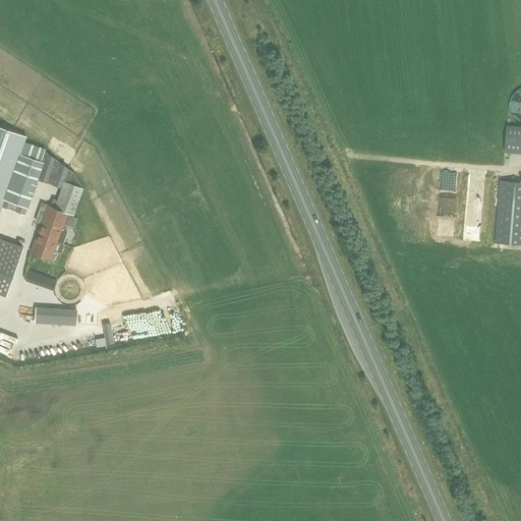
[(520,152),(520,126),(507,126),(505,151),(520,152)]
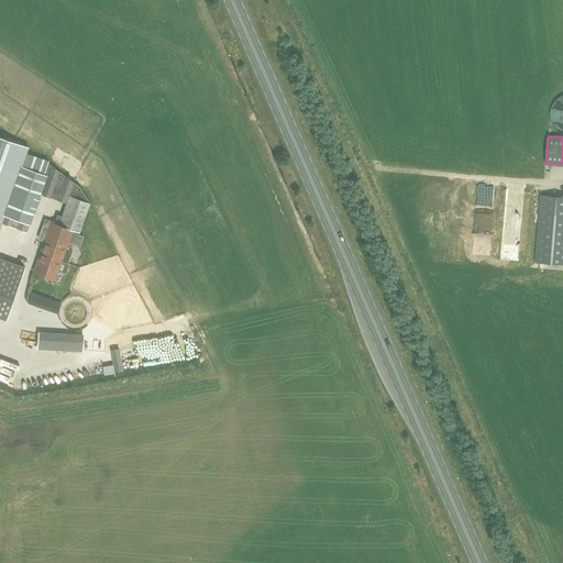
[(0,224),(1,222),(26,231),(29,224),(40,192),(66,201),(63,211),(69,213),(68,219),(61,217),(57,214),(54,223),(51,222),(45,241),(34,271),(33,273),(54,280),(54,279),(57,280),(58,280),(61,274),(61,273),(57,272),(61,261),(63,262),(67,263),(72,251),(70,246),(68,246),(69,244),(79,247),(83,238),(73,234),(74,231),(79,232),(89,203),(78,186),(66,177),(47,163),(48,162),(25,154),(28,147),(0,138),(0,224)]
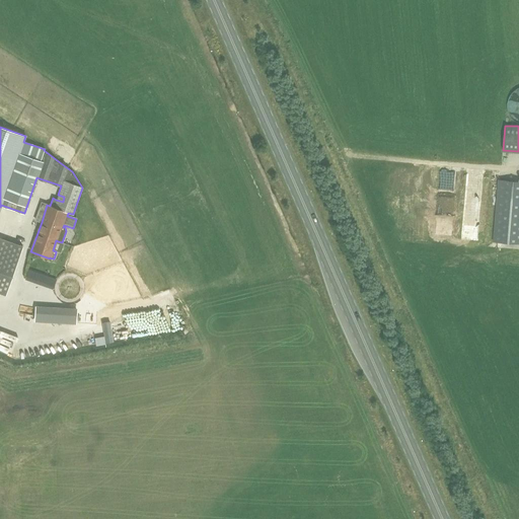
[(0,238),(0,292),(0,293),(5,295),(22,246),(0,238)]
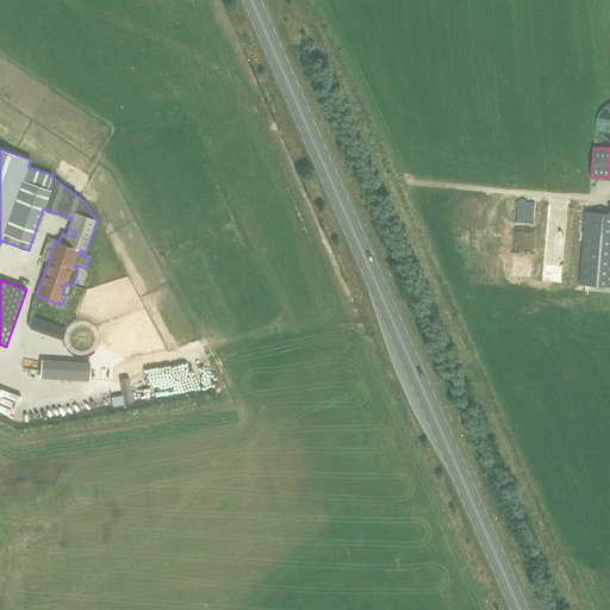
[(33,317),(30,327),(63,338),(67,329),(33,317)]
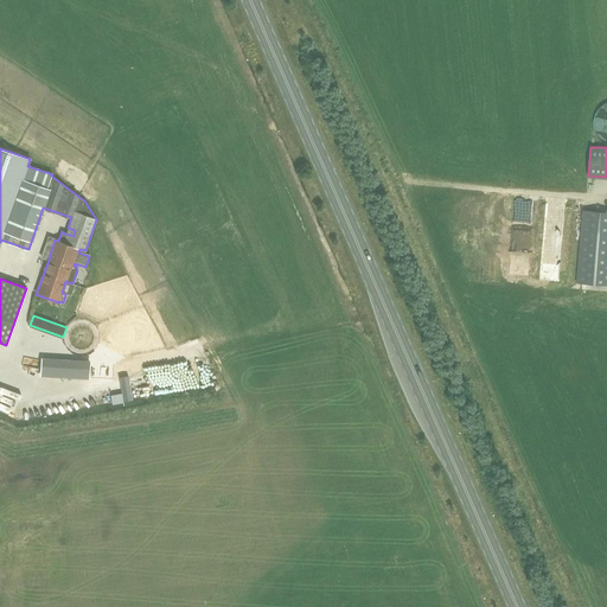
[(179,376),(133,379),(133,382),(109,384),(110,396),(180,389),(179,376)]
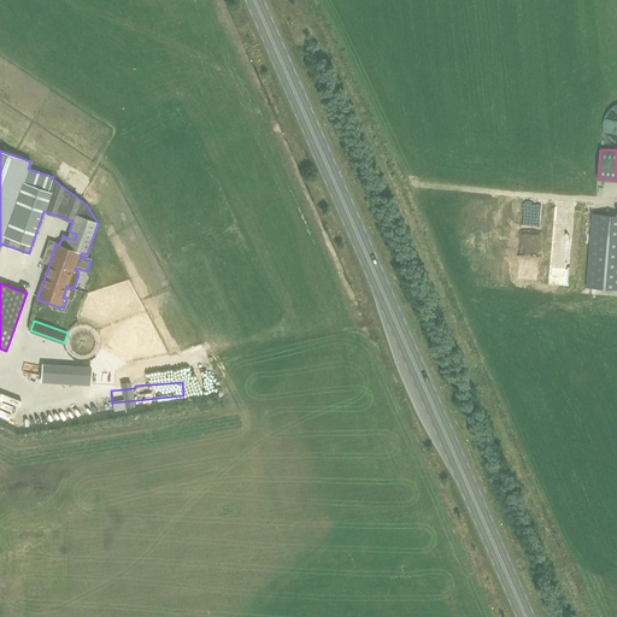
[(192,418),(189,406),(178,407),(181,419),(192,418)]
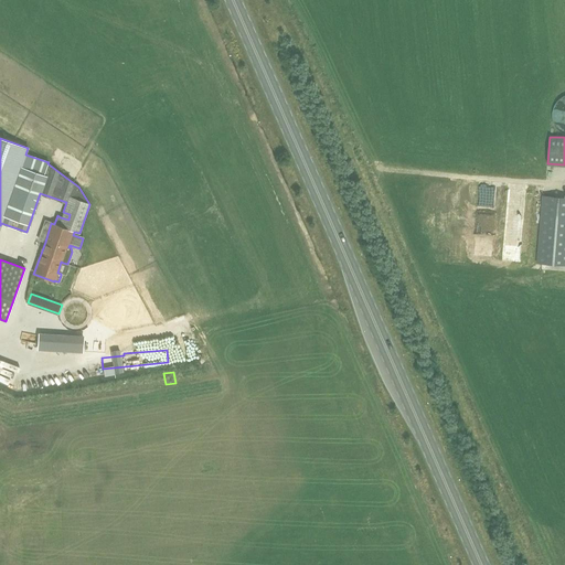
[(194,430),(196,449),(211,447),(209,428),(194,430)]
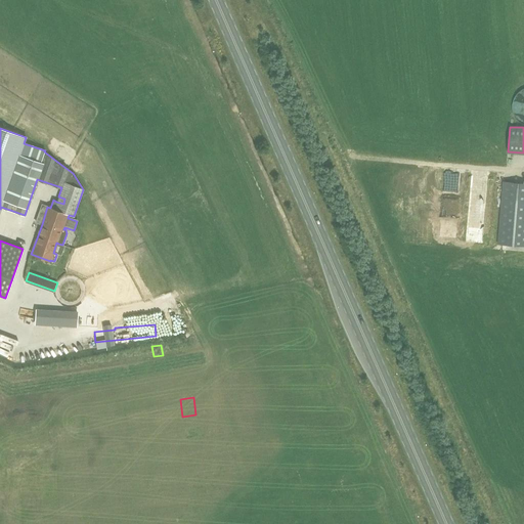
[(112,419),(95,420),(96,429),(112,428),(112,419)]
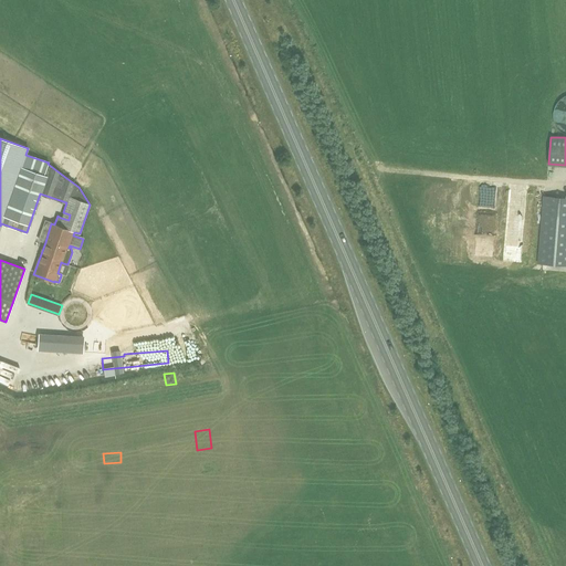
[(210,467),(192,472),(195,481),(213,475),(210,467)]
